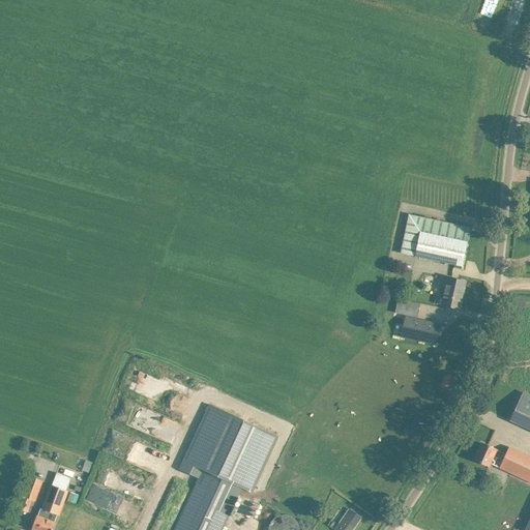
[(488,23),(496,0),(481,0),(475,19),(488,23)]
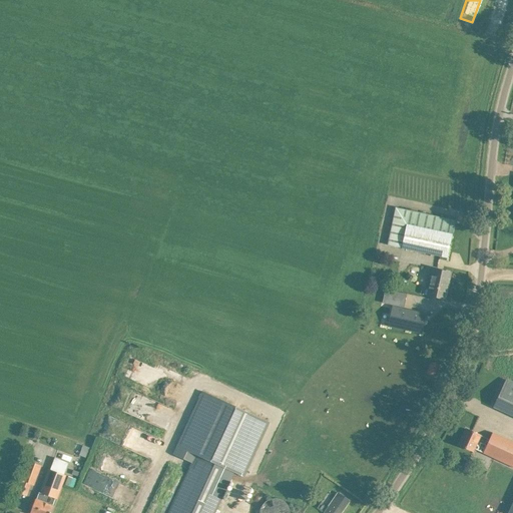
[(395,207),(387,245),(447,258),(455,220),(395,207)]
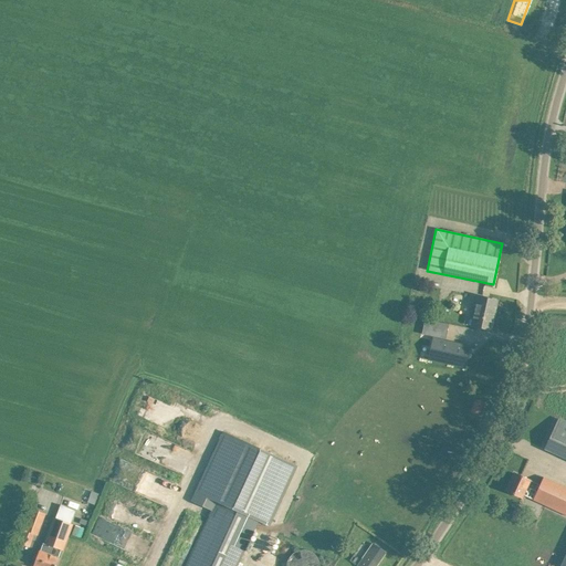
[(472,326),(480,328),(491,331),(498,301),(478,296),(472,326)]
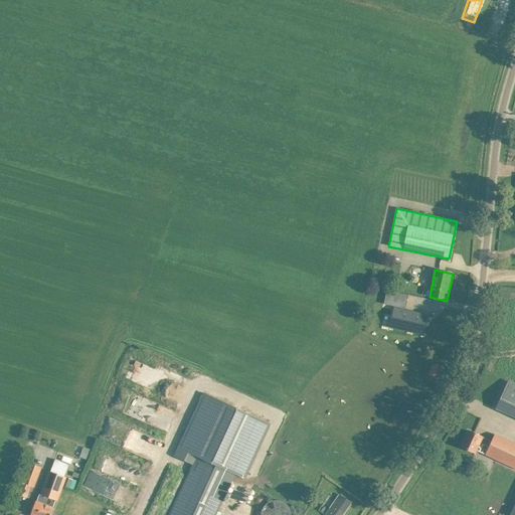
[(383,305),(392,307),(395,293),(386,291),(383,305)]
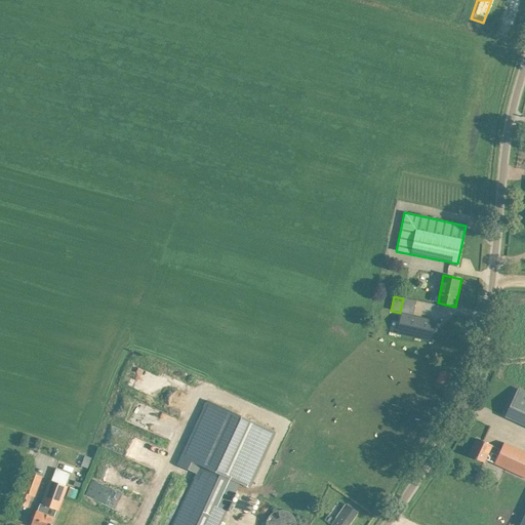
[(403,316),(398,335),(431,342),(435,323),(403,316)]
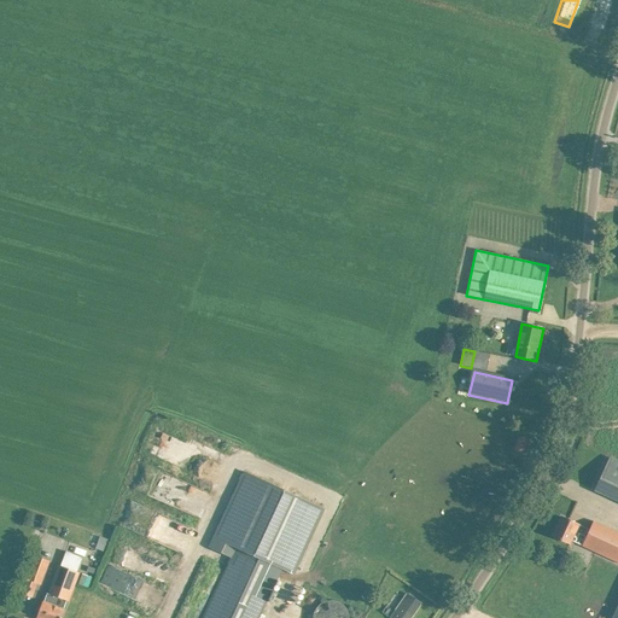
[(520,435),(514,450),(523,454),(529,439),(520,435)]
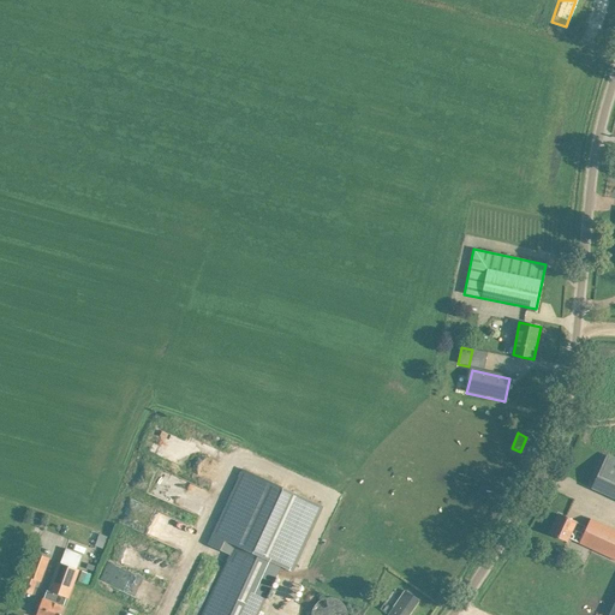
[(591,489),(614,500),(614,458),(607,454),(591,489)]
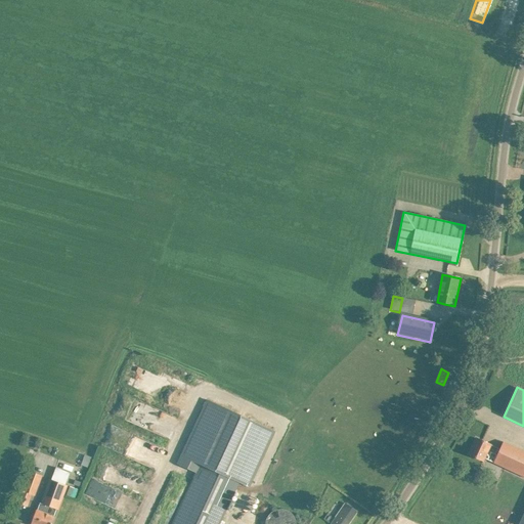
[(197,473),(172,523),(219,523),(238,482),(248,486),(273,431),(209,400),(179,465),(197,473)]
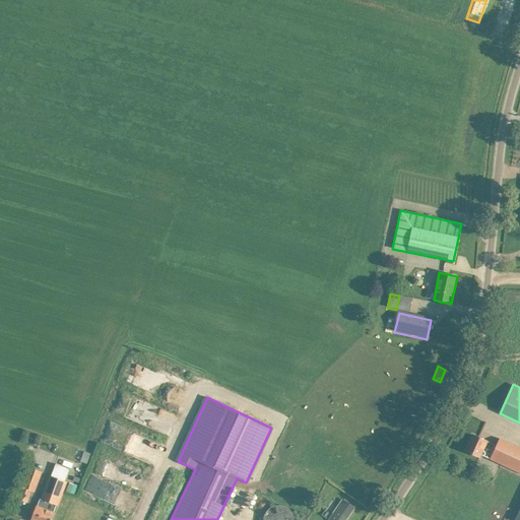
[(472,435),(464,451),(479,458),(480,455),(519,472),(519,448),(500,439),(496,446),(472,435)]
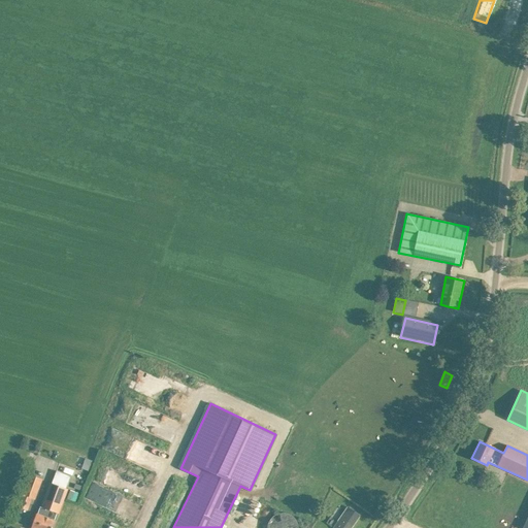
[(81,468),(88,470),(92,461),(88,459),(86,458),(81,468)]
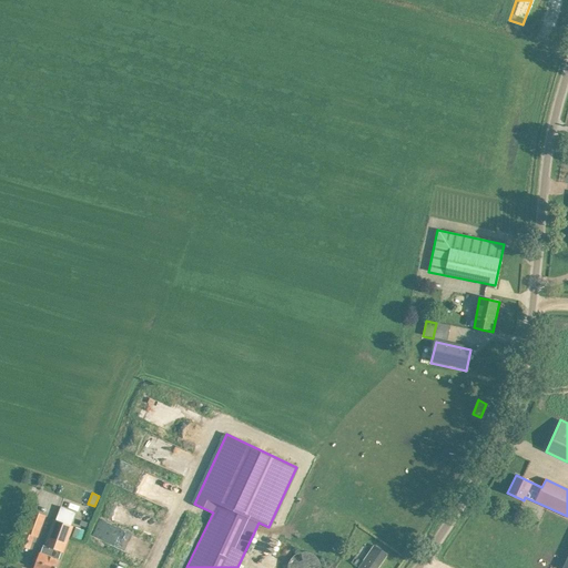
[(19,546),(30,550),(34,537),(38,538),(46,516),(31,511),(19,546)]
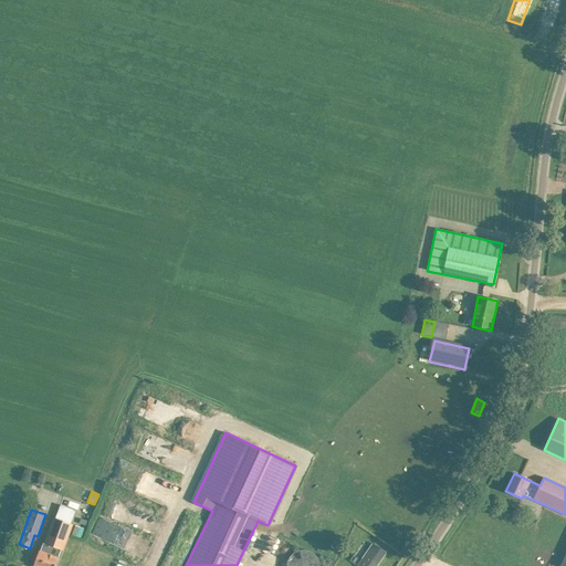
[(62,551),(72,525),(54,519),(44,544),(43,543),(33,565),(55,565),(59,558),(61,551),(62,551)]
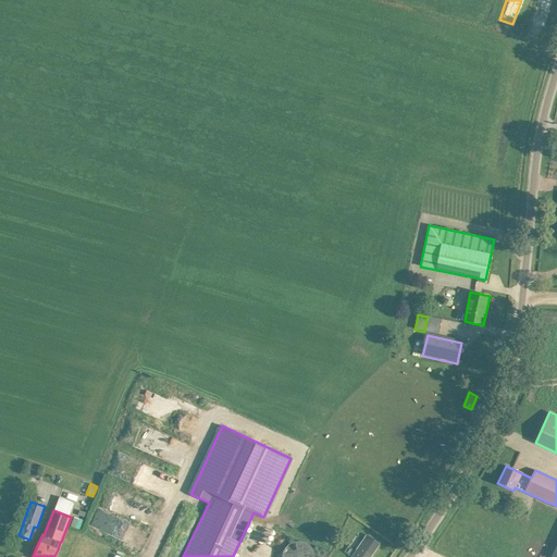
[(362,528),(351,520),(345,531),(355,539),(362,528)]
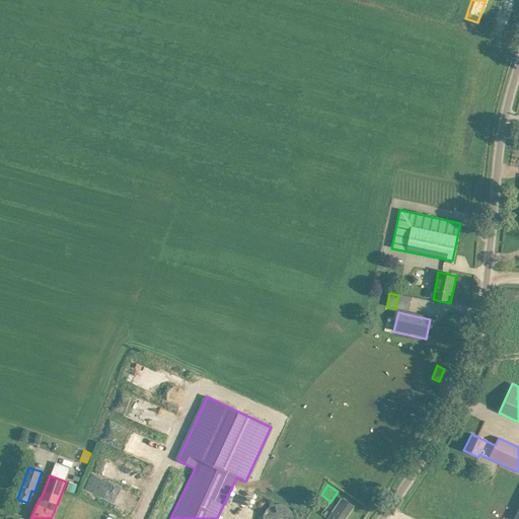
[(329,518),(345,518),(354,507),(343,499),(342,501),(343,501),(329,518)]
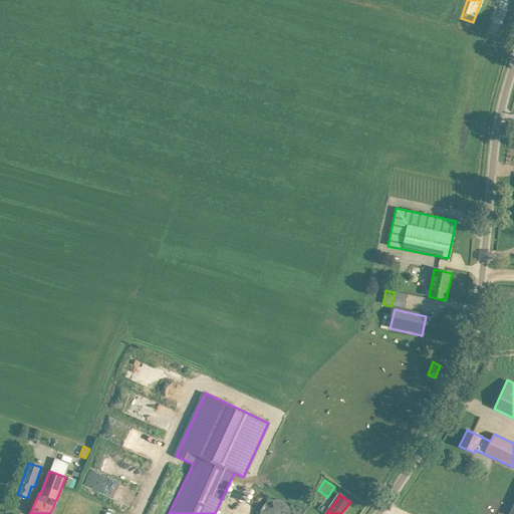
[(259,513),(258,513),(289,513),(289,512),(289,510),(288,508),(288,507),(287,506),(286,505),(285,503),(283,501),(282,501),(281,500),(280,500),(279,499),(277,499),(275,498),(274,498),(272,499),(271,499),(270,499),(268,500),(267,500),(266,501),(264,502),(263,503),(262,504),(261,505),(261,506),(260,508),(259,510),(259,511),(259,512),(259,513)]
